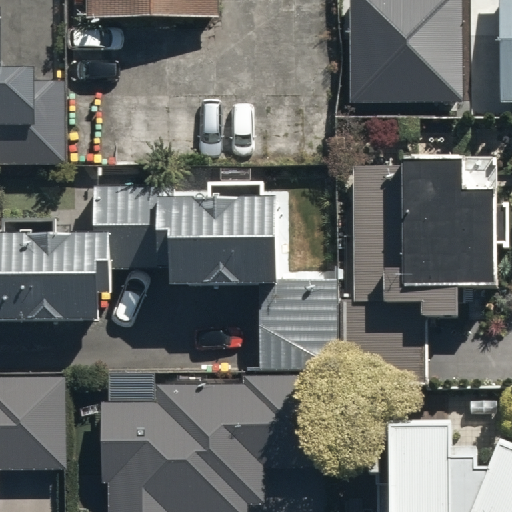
[(0,0),(0,164),(64,164),(63,80),(34,80),(34,66),(1,67),(0,8),(0,7),(0,0)]
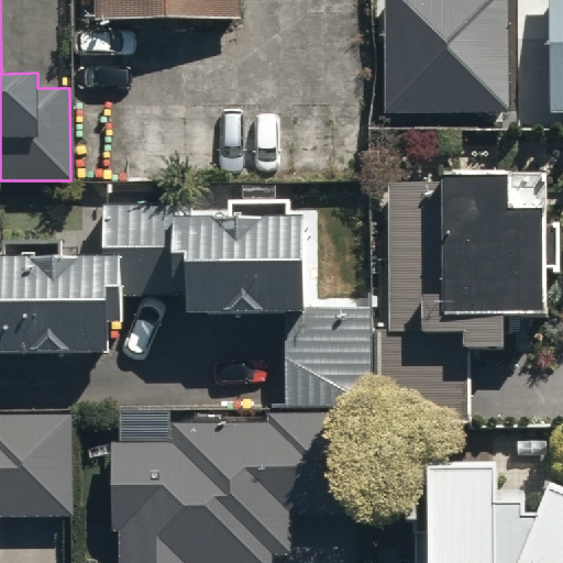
[(95,0),(96,21),(242,21),(241,0),(95,0)]
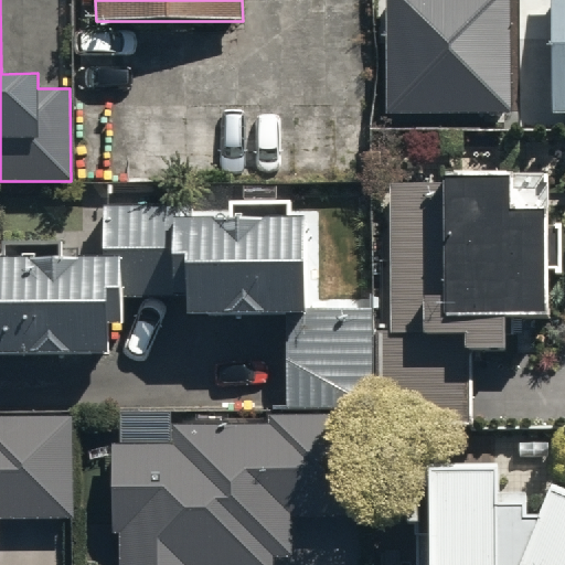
[(475,0),(383,0),(383,16),(377,16),(376,53),(407,53),(408,14),(476,14),(475,0)]
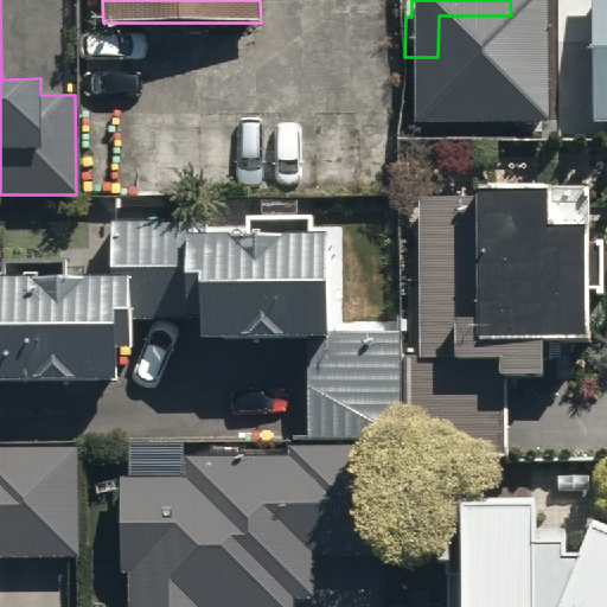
[(606,0),(590,0),(592,125),(606,123),(606,0)]
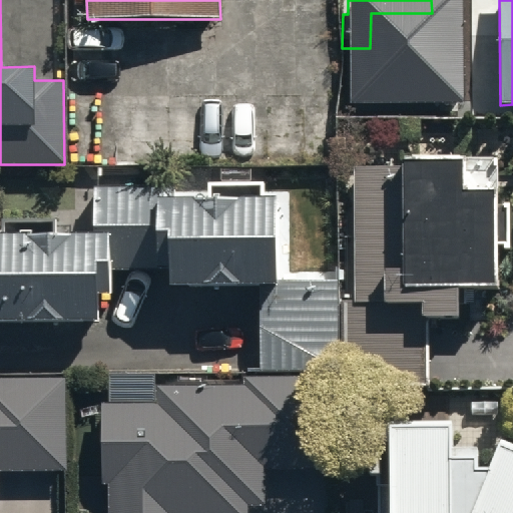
[(354,165),(354,297),(343,297),(343,385),(428,385),(428,316),(459,316),(459,287),(495,287),(495,247),(509,247),(509,202),(492,202),(492,186),(465,186),(465,156),(402,156),(402,165),(354,165)]
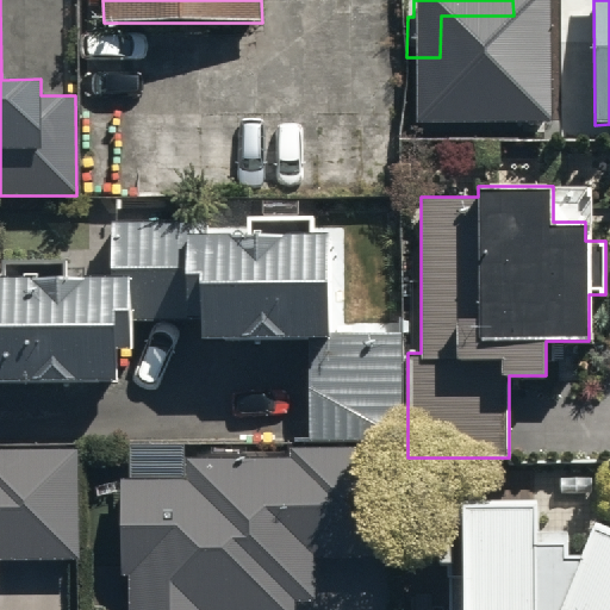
[(134,352),(134,322),(201,321),(201,340),(307,338),(307,439),(404,437),(403,331),(328,332),(327,234),(228,234),(225,215),(110,217),(110,275),(68,275),(68,259),(4,259),(4,275),(0,275),(0,384),(118,384),(118,352),(134,352)]
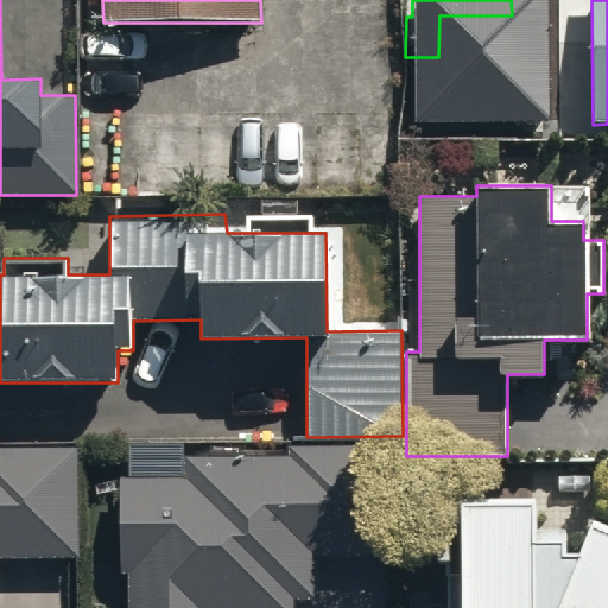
[(120,574),(130,574),(130,607),(293,607),(293,601),(316,601),(316,556),(371,556),(371,448),(290,448),(290,455),(184,455),(184,445),(131,445),(131,476),(120,476),(120,574)]
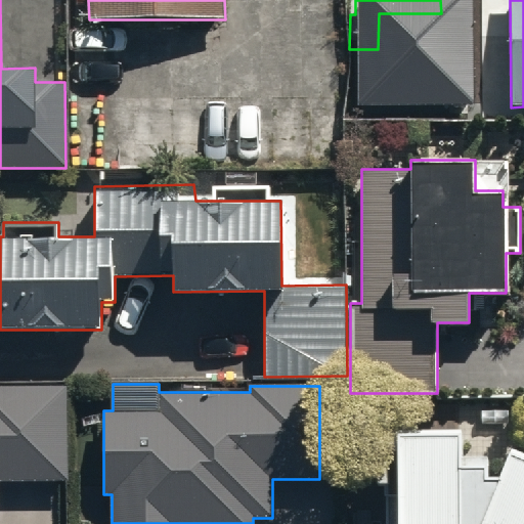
[(0,478),(66,479),(67,388),(0,387),(0,478)]
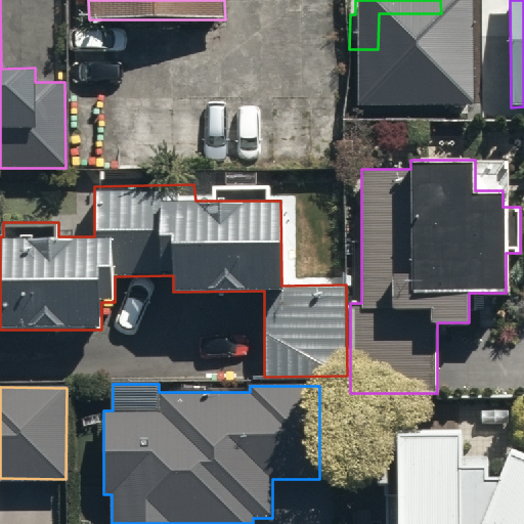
[(385,523),(523,523),(523,453),(512,448),(512,418),(393,420),(393,454),(370,454),(372,484),(384,484),(385,523)]
